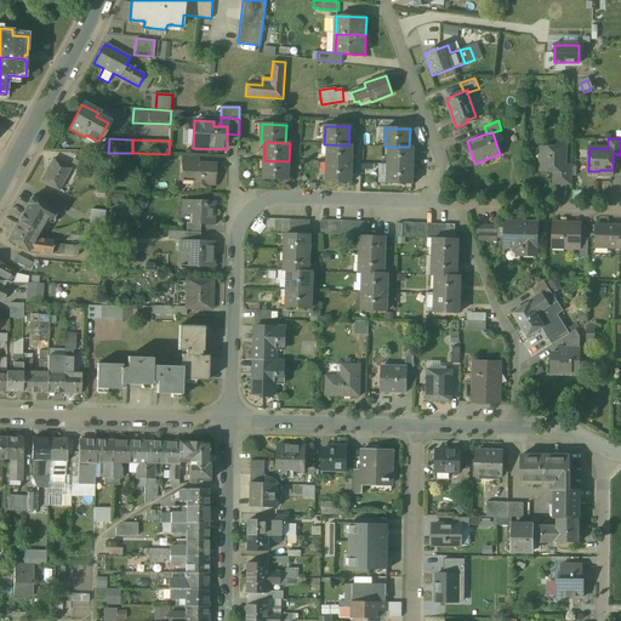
[(348,146),(328,144),(326,163),(352,164),(353,146),(348,146)]
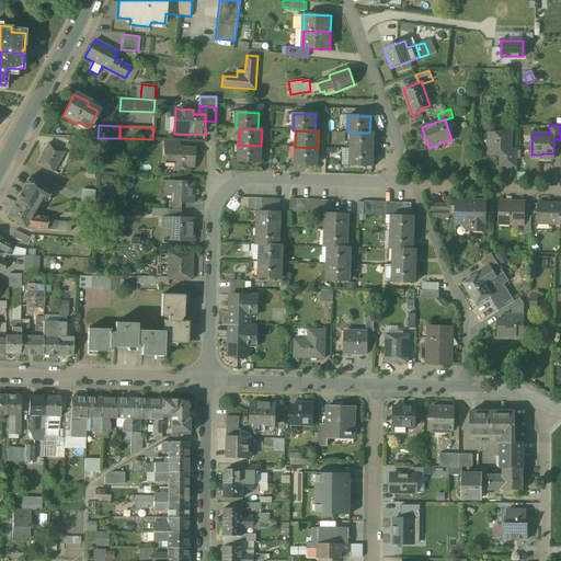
[(511,130),(504,130),(501,134),(488,133),(488,153),(508,155),(511,155),(511,150),(511,130)]
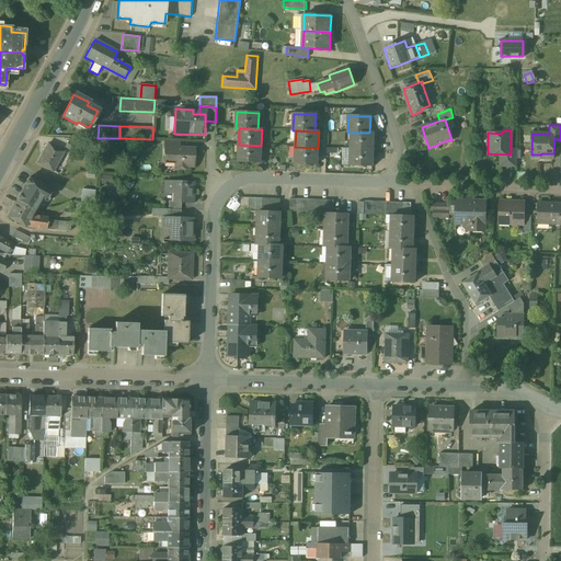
[(369,133),(351,133),(351,148),(351,149),(373,149),(374,133),(369,133)]
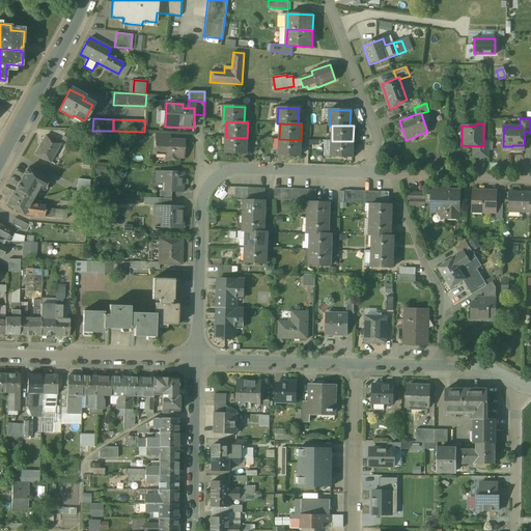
[(75,139),(64,133),(61,139),(72,145),(75,139)]
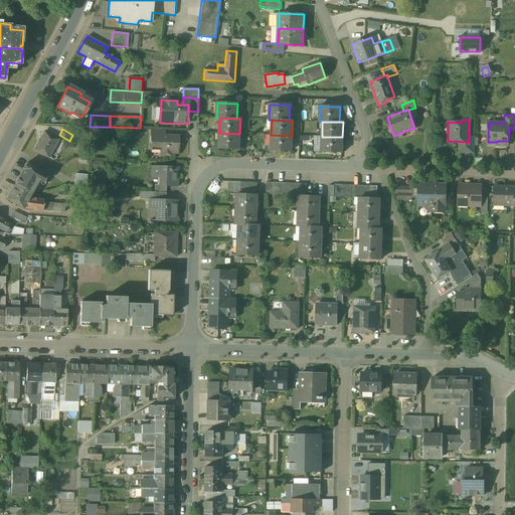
[(58,140),(44,132),(34,150),(48,158),(58,140)]
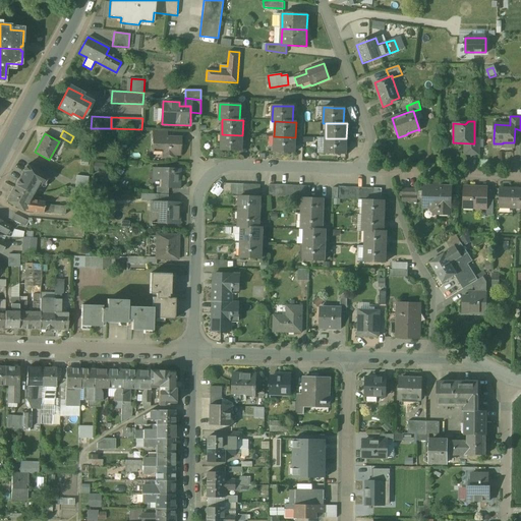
[(242,135),(222,134),(221,151),(242,151),(242,135)]
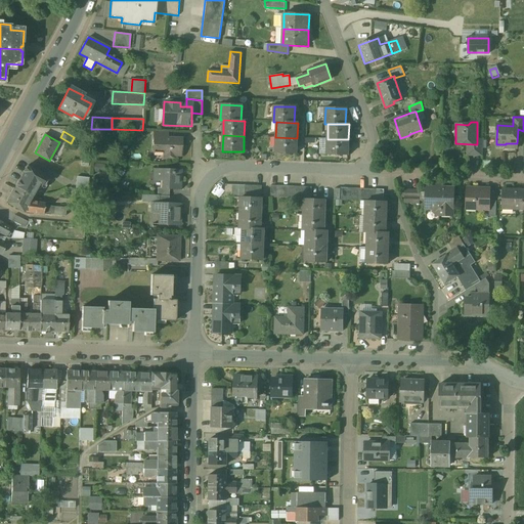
[(297,138),(275,137),(275,154),(297,154),(297,138)]
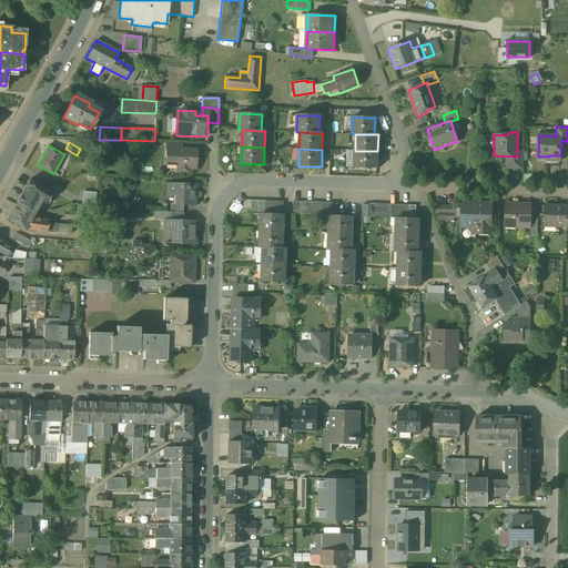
[(377,151),(355,151),(355,150),(348,150),(348,161),(355,161),(355,168),(377,169),(377,151)]
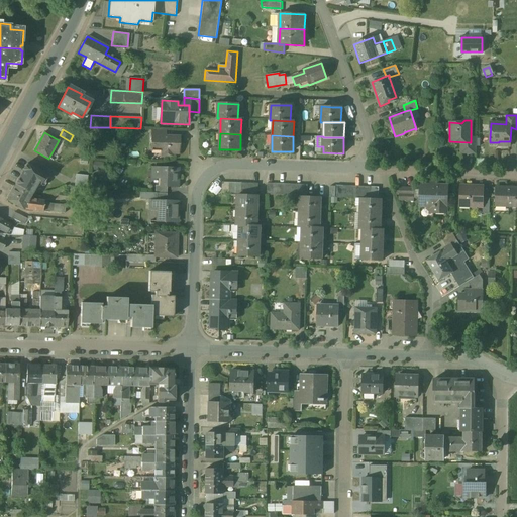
[(166,137),(151,137),(151,146),(163,147),(162,156),(172,156),(172,152),(179,152),(180,138),(166,137)]
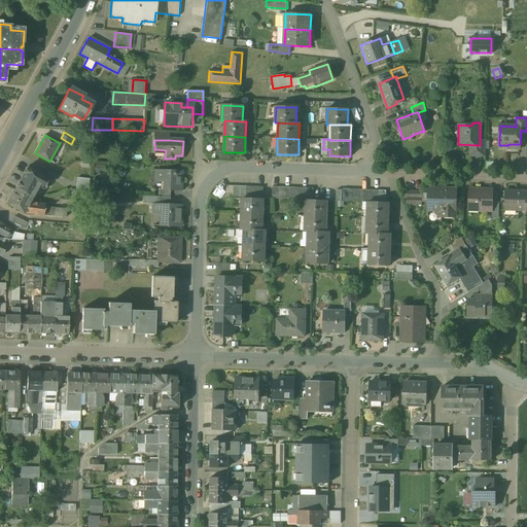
[(486,141),(480,141),(480,145),(478,145),(478,155),(485,155),(486,141)]
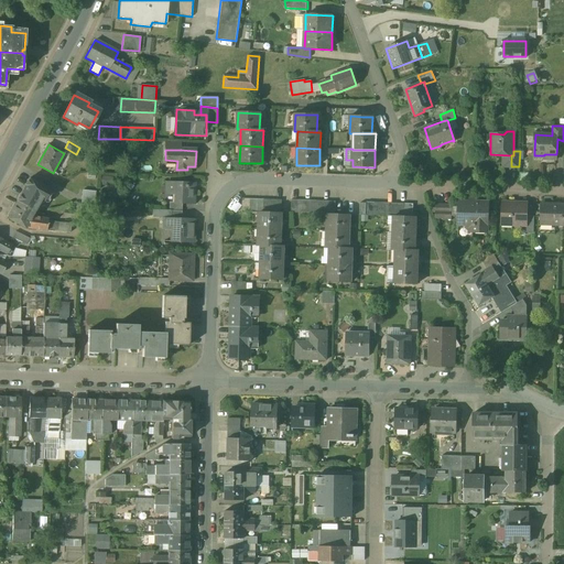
[(41,185),(29,179),(17,202),(35,212),(41,202),(43,204),(49,203),(51,199),(45,197),(49,192),(50,192),(50,191),(41,186),(41,185)]
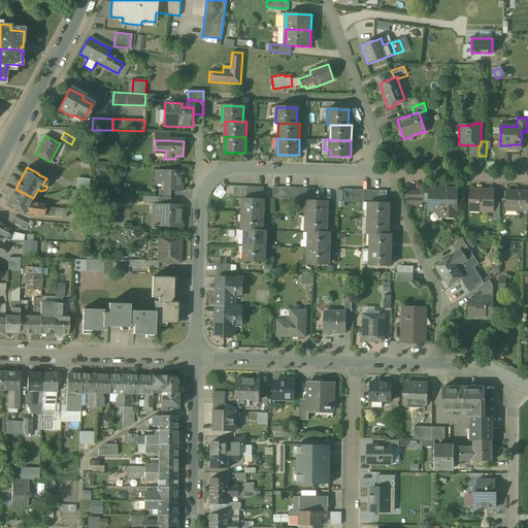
[(183,172),(157,171),(157,182),(164,183),(164,190),(164,191),(170,191),(182,191),(180,190),(180,183),(182,183),(183,172)]
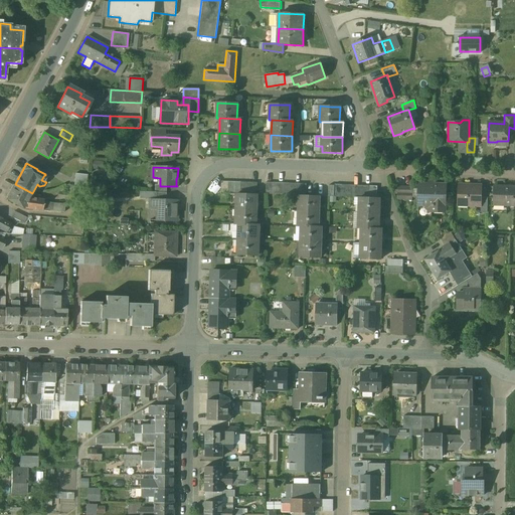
[(87,176),(75,175),(74,185),(86,186),(87,176)]
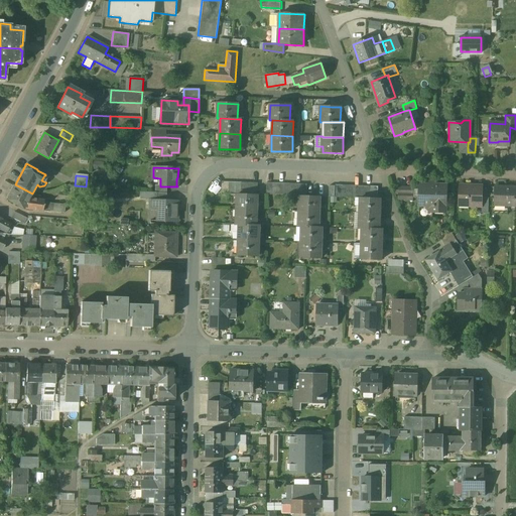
[(230,182),(222,182),(222,194),(229,195),(230,182)]
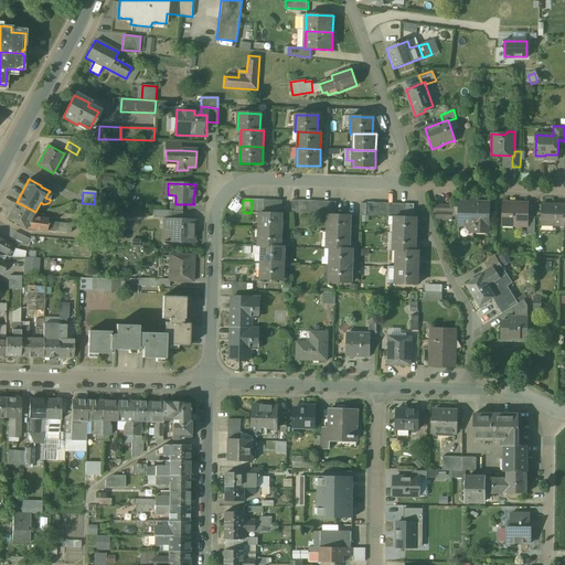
[(35,212),(17,202),(8,219),(25,228),(27,227),(29,230),(48,232),(48,231),(49,223),(49,220),(36,219),(33,215),(35,212)]
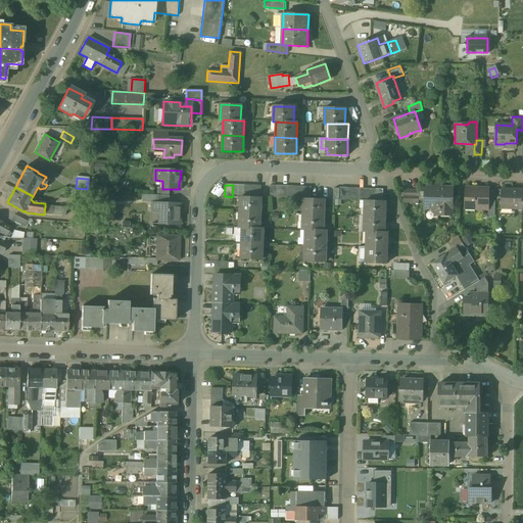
[(453,187),(425,187),(424,208),(438,208),(437,216),(452,216),(453,187)]
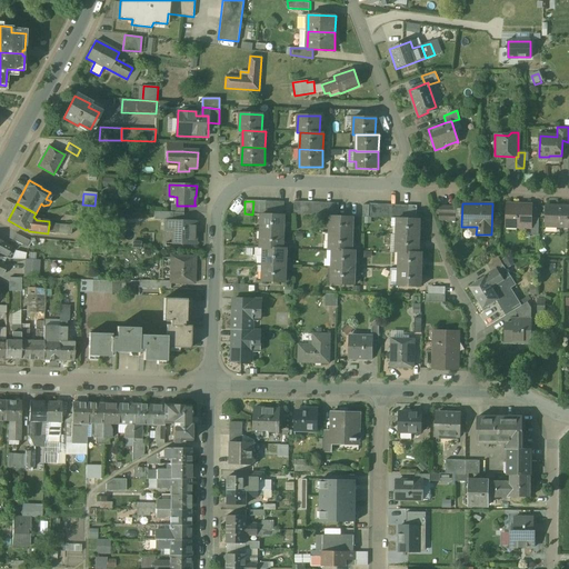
[(95,206),(82,205),(81,217),(93,218),(95,206)]
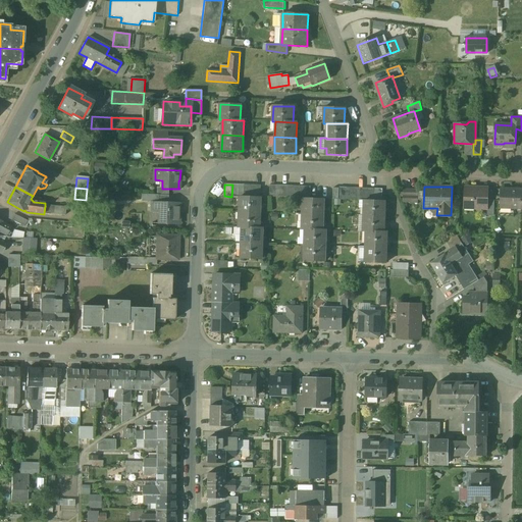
[(487,189),(465,188),(465,205),(474,205),(474,208),(486,209),(487,209),(487,200),(487,189)]
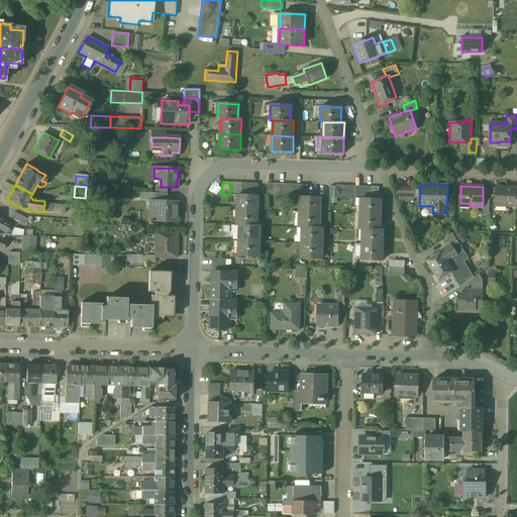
[(414,187),(396,187),(396,195),(398,195),(414,195),(414,187)]
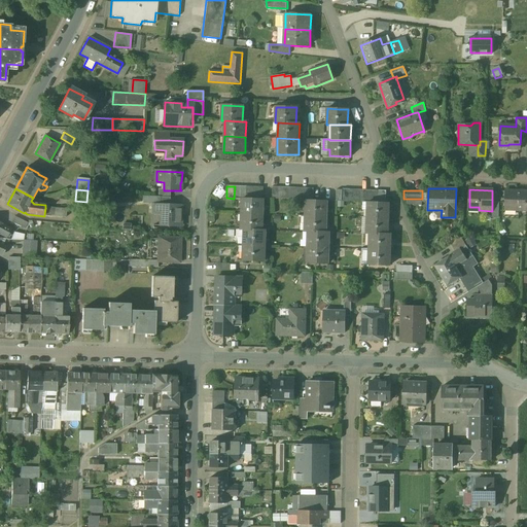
[(526,190),(505,190),(505,210),(526,210),(526,190)]
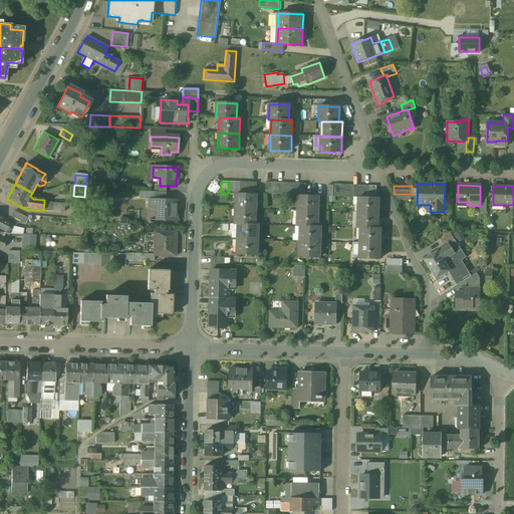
[(155,193),(150,192),(150,200),(165,201),(166,193),(155,193)]
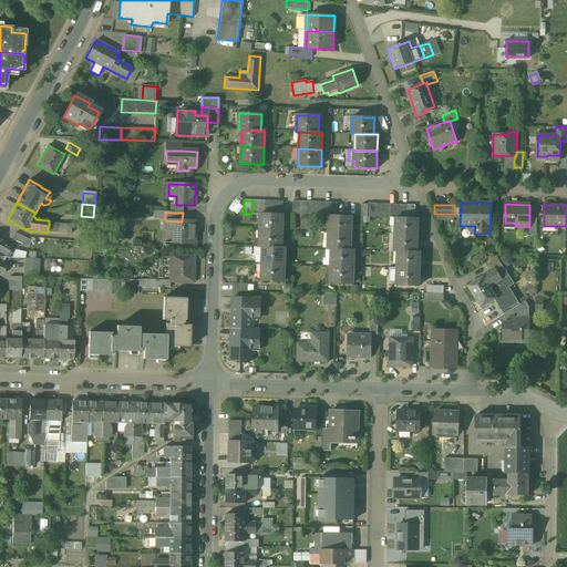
[(264,214),(261,214),(260,230),(282,232),(282,214),(277,214),(270,214),(264,214)]
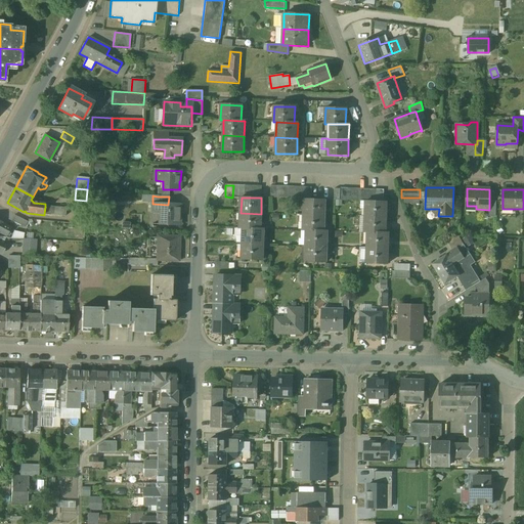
[(305,200),(304,200),(304,215),(324,216),(324,200),(311,200),(305,200)]
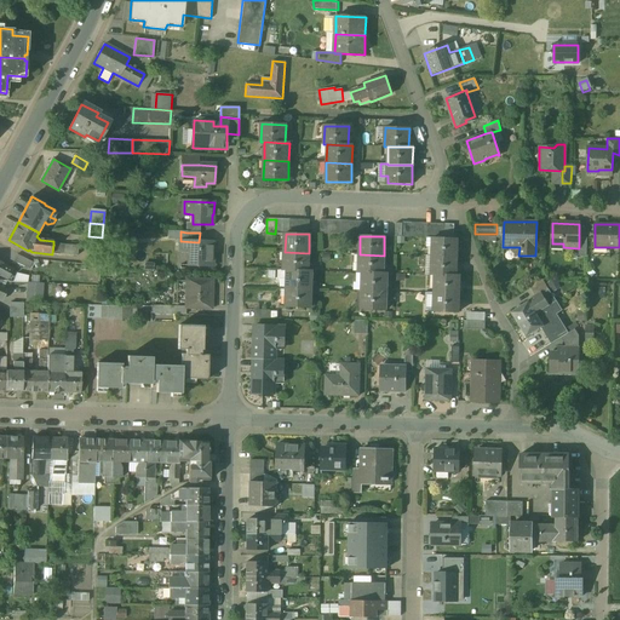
[(432,237),(428,237),(428,247),(432,247),(432,257),(455,258),(457,239),(446,239),(438,239),(432,237)]
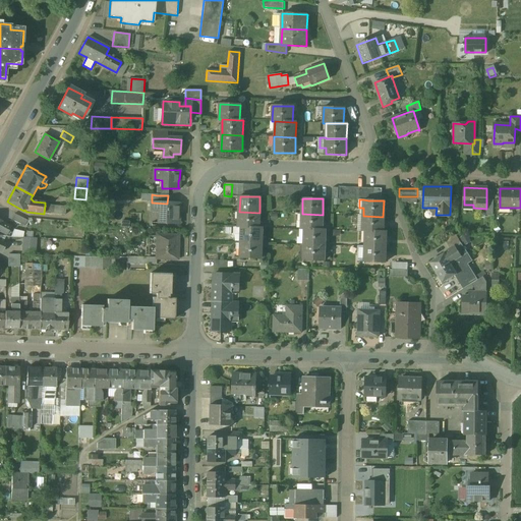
[(494,199),(486,199),(486,209),(485,209),(485,215),(493,216),(494,199)]
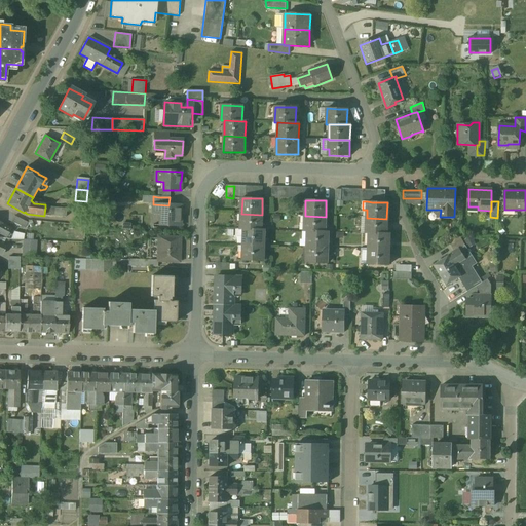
[(168,205),(153,204),(152,213),(162,214),(161,225),(180,226),(180,205),(168,205)]
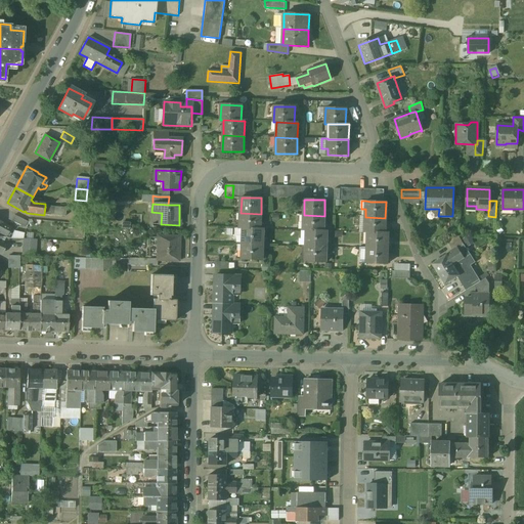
[(66,208),(51,207),(45,207),(44,214),(49,215),(66,216),(66,208)]
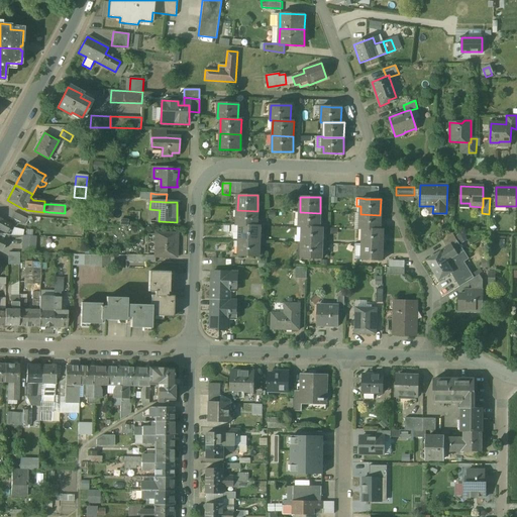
[(257,211),(237,210),(236,225),(239,225),(256,226),(257,211)]
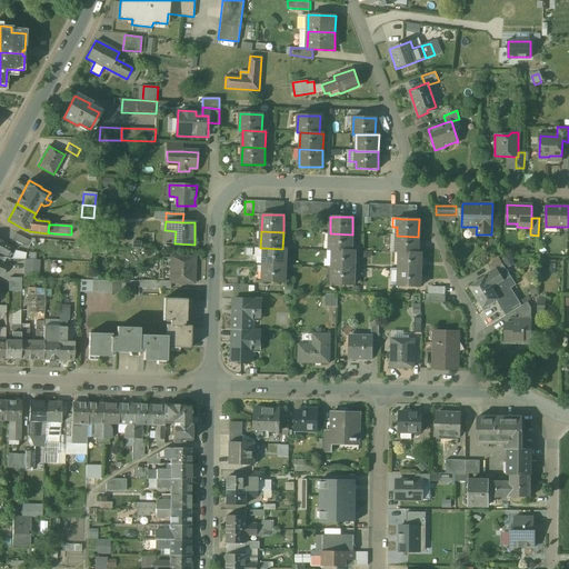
[(30,240),(16,233),(12,240),(27,247),(30,240)]
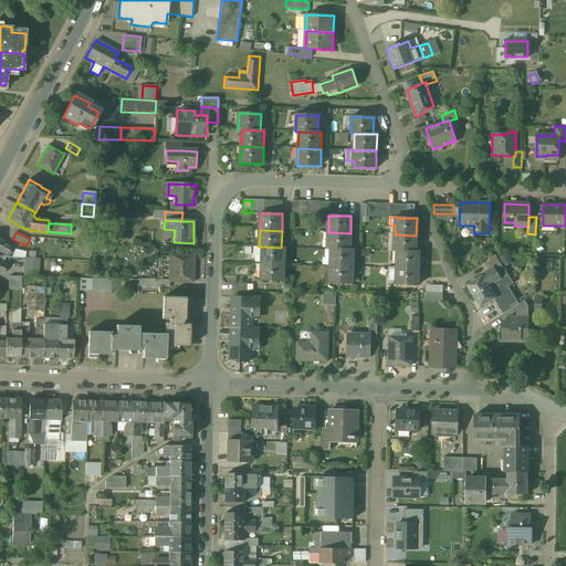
[(350,233),(328,232),(327,249),(331,249),(349,250),(350,233)]
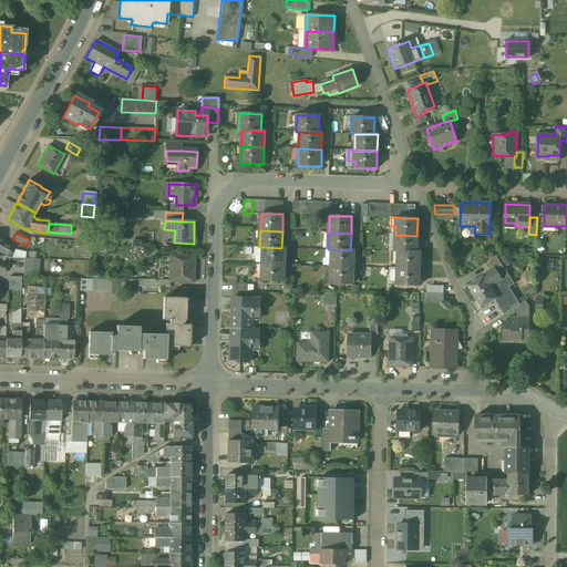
[(416,236),(395,235),(394,251),(398,251),(416,253),(416,236)]
